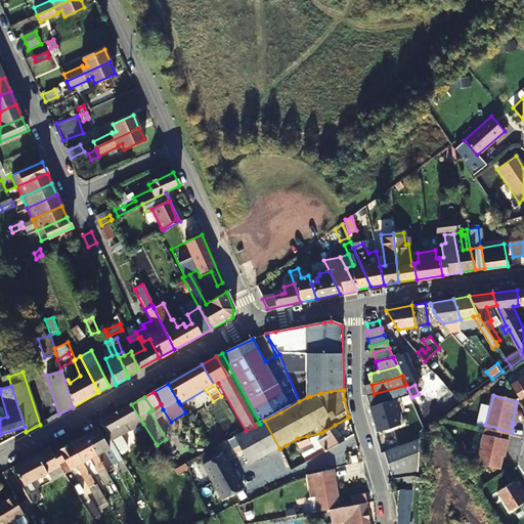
[(122,436),(143,424),(131,404),(100,422),(103,427),(107,435),(118,452),(120,456),(126,453),(127,451),(128,448),(127,445),(122,436)]
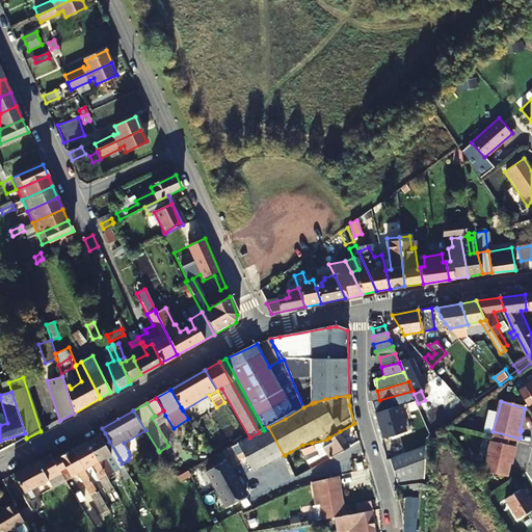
[(284,455),(268,427),(266,429),(264,430),(259,432),(249,437),(246,440),(238,444),(250,467),(253,469),(254,472),(284,455)]
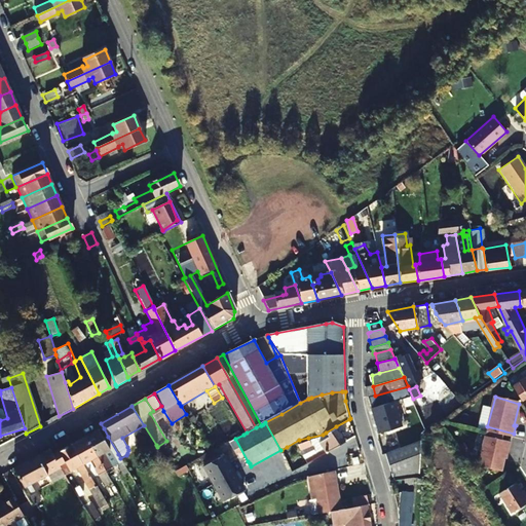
[(305,458),(308,462),(345,442),(336,426),(326,433),(329,437),(318,443),(315,444),(316,447),(317,449),(318,450),(305,458)]
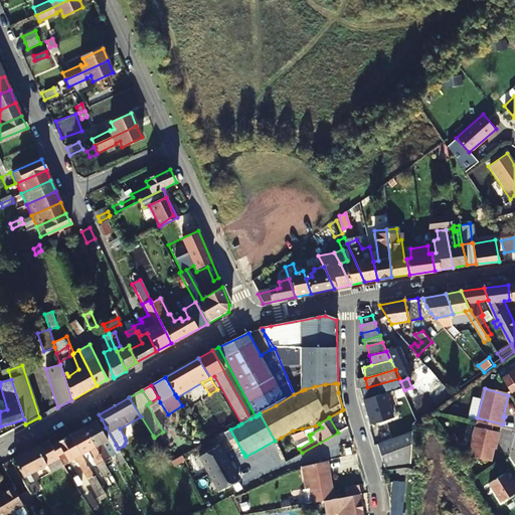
[(104,463),(111,459),(102,445),(108,442),(107,440),(104,435),(102,430),(98,421),(84,428),(104,463)]
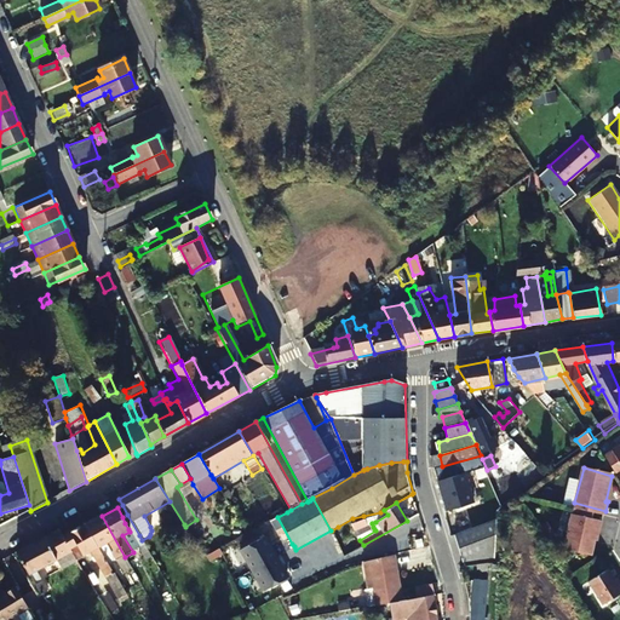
[(128,529),(130,532),(139,549),(145,546),(142,540),(139,535),(127,515),(122,517),(125,523),(128,529)]
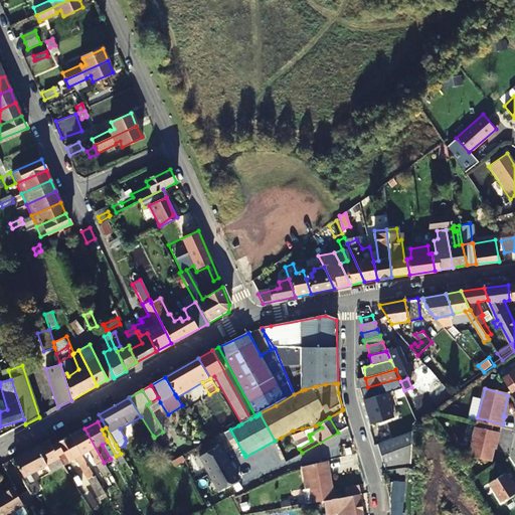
[(501,434),(475,427),(467,457),(493,463),(498,441),(499,442),(501,434)]
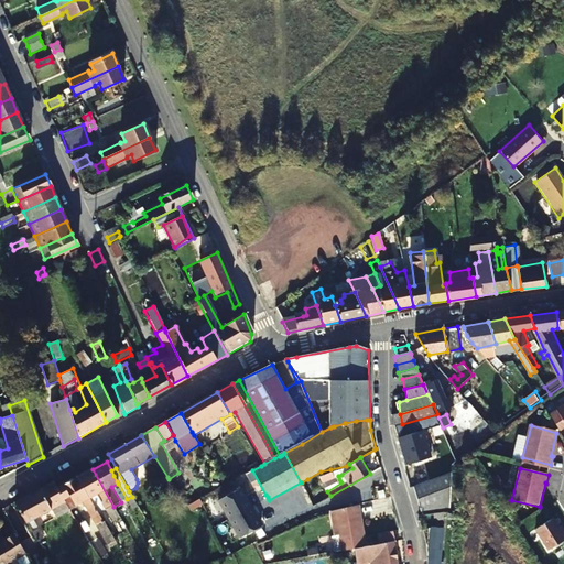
[(93,469),(76,478),(89,499),(98,495),(107,510),(114,507),(93,469)]
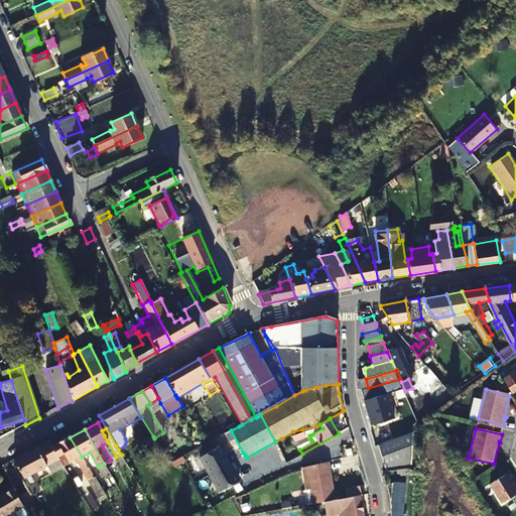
[(231,430),(224,434),(236,457),(243,453),(231,430)]
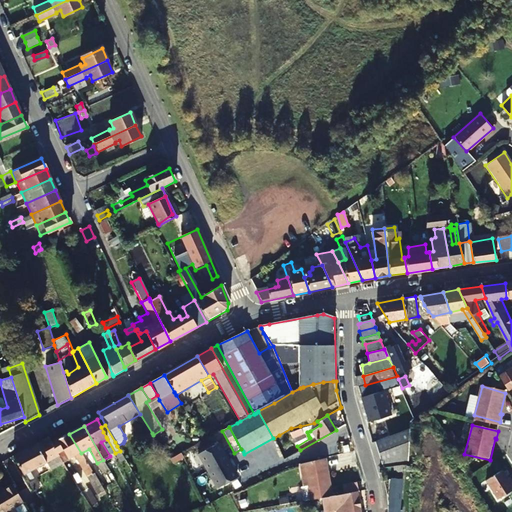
[(305,435),(302,429),(294,433),(291,428),(279,435),(281,440),(291,435),(295,441),(305,435)]
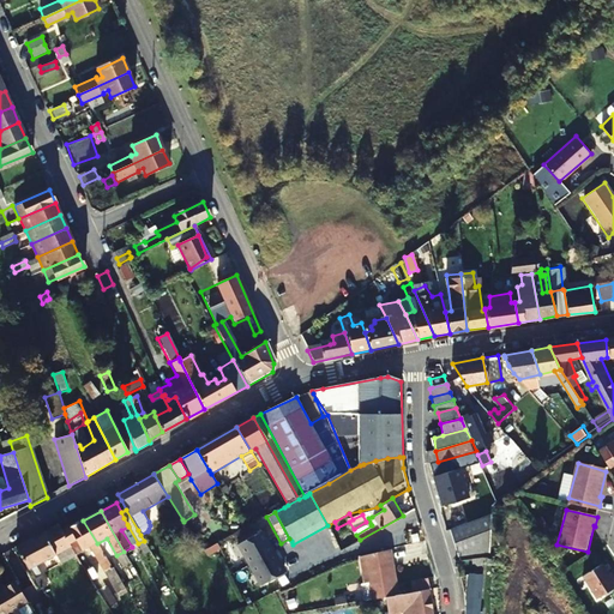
[(492,555),(494,516),(452,524),(463,558),(492,555)]
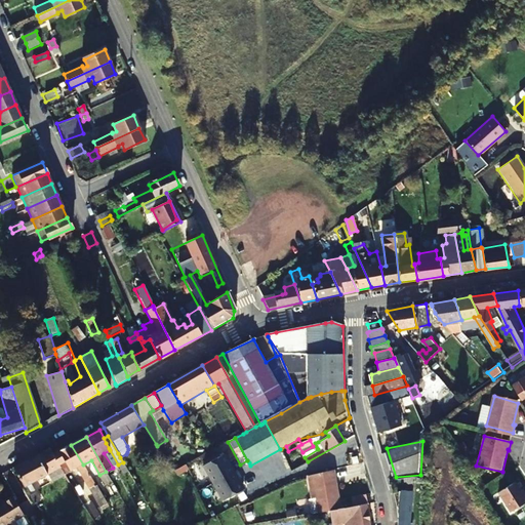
[(77,468),(89,489),(95,486),(83,465),(71,445),(53,454),(59,465),(65,461),(71,472),(77,468)]
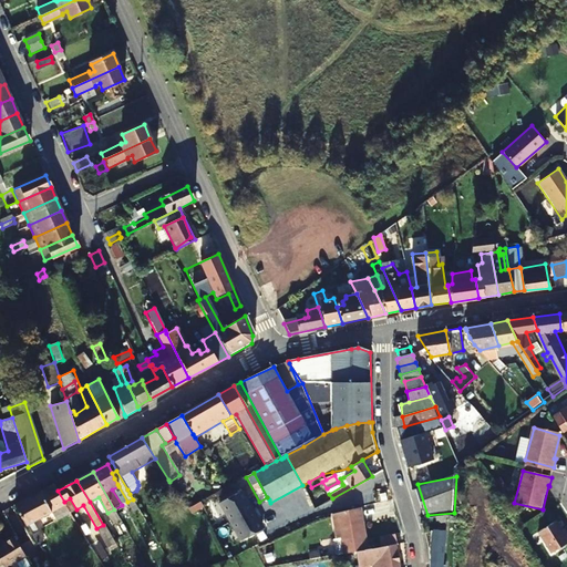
[(14,505),(35,542),(42,538),(33,523),(66,505),(64,502),(58,491),(54,485),(14,505)]
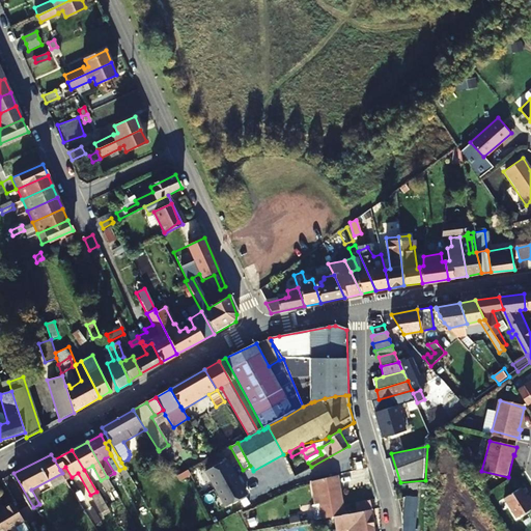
[(105,458),(114,473),(119,470),(111,455),(105,458)]
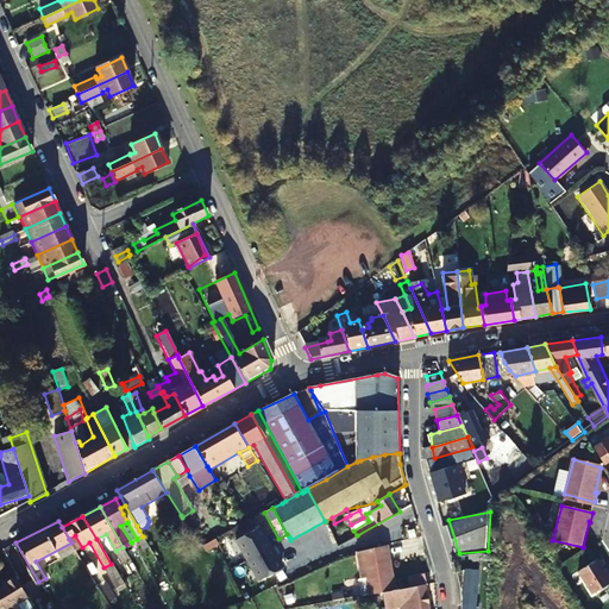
[(265,540),(258,527),(236,540),(246,560),(271,547),(267,539),(265,540)]
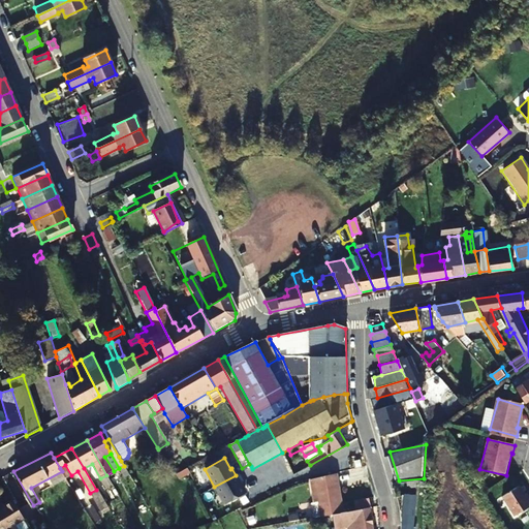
[(125,467),(124,466),(119,468),(125,478),(130,476),(125,467)]
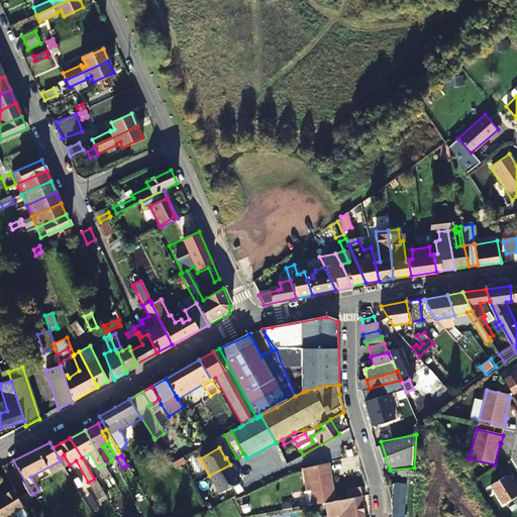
[(183,457),(172,463),(174,469),(185,462),(183,457)]
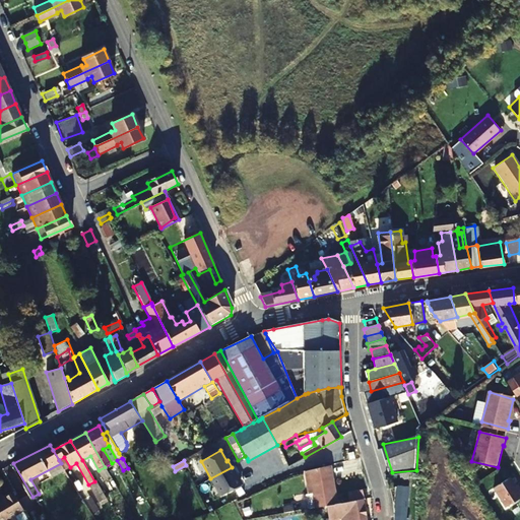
[(326,507),(362,500),(366,499),(364,492),(358,493),(347,495),(338,497),(338,500),(336,500),(330,464),(319,467),(304,470),(309,495),(313,494),(316,509),(326,507)]
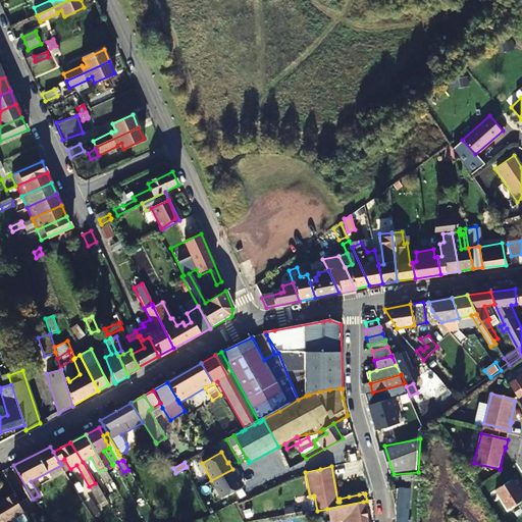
[(237,475),(232,469),(211,480),(221,498),(241,487),(235,476),(237,475)]
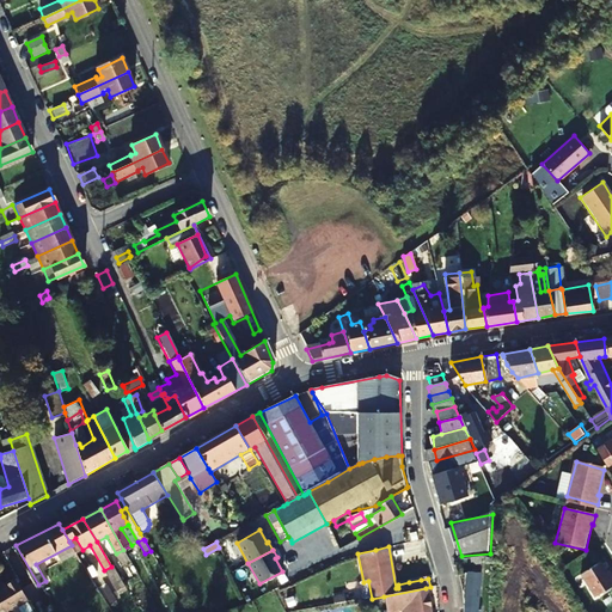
[(478,564),(478,568),(494,568),(494,556),(472,558),(473,565),(478,564)]
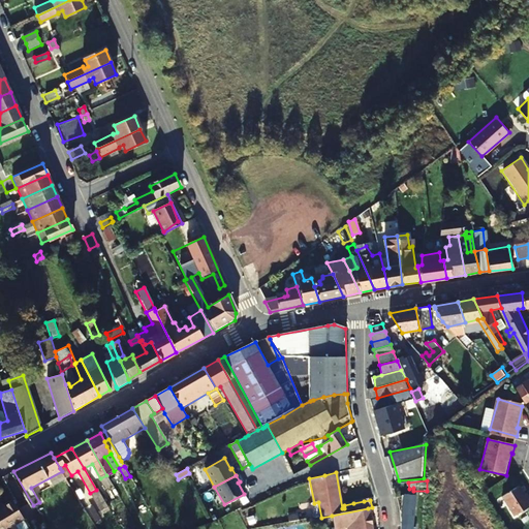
[(520,487),(503,497),(516,517),(528,508),(528,498),(528,499),(520,487)]
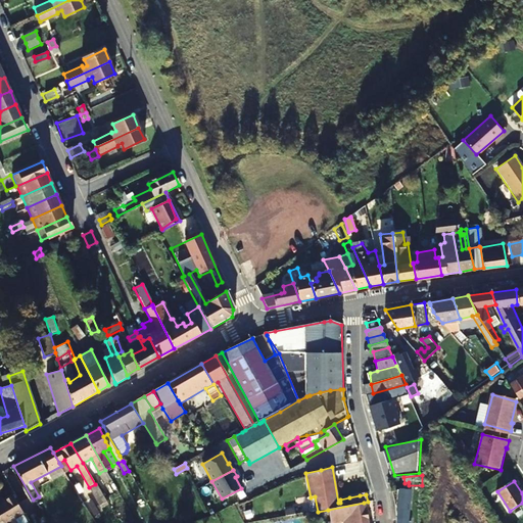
[(95,484),(89,487),(97,502),(103,498),(95,484)]
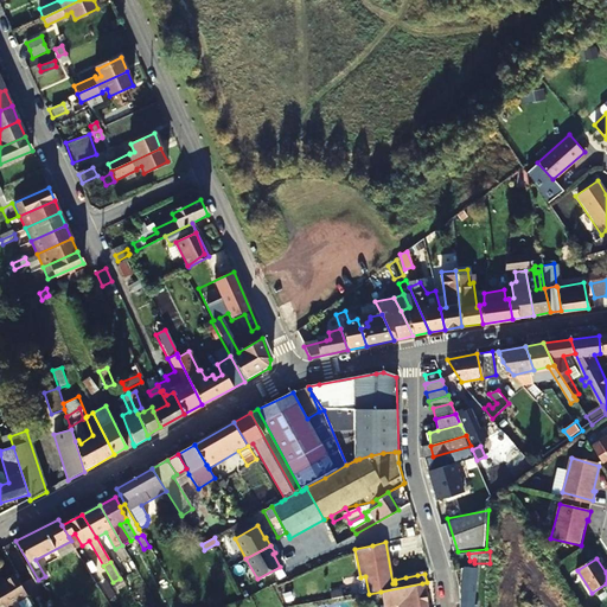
[(460,593),(460,606),(472,606),(472,572),(460,570),(460,593)]
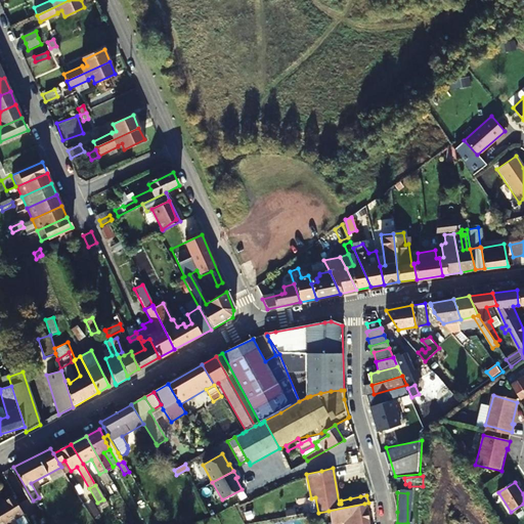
[(0,503),(0,523),(16,523),(14,519),(23,515),(24,514),(12,496),(0,503)]
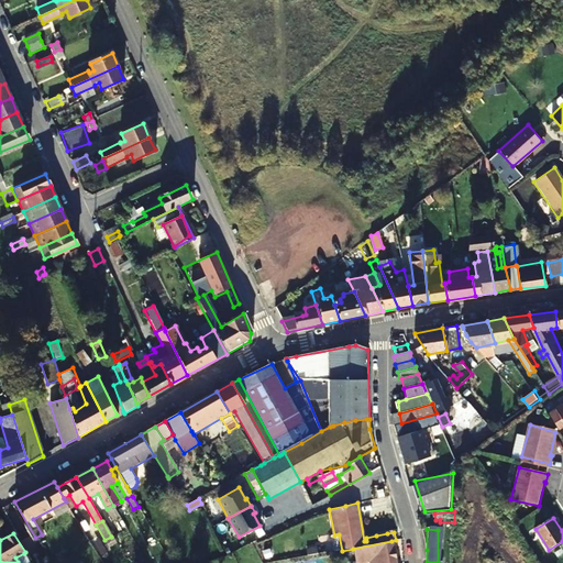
[(342,551),(339,534),(334,536),(331,537),(334,552),(342,551)]
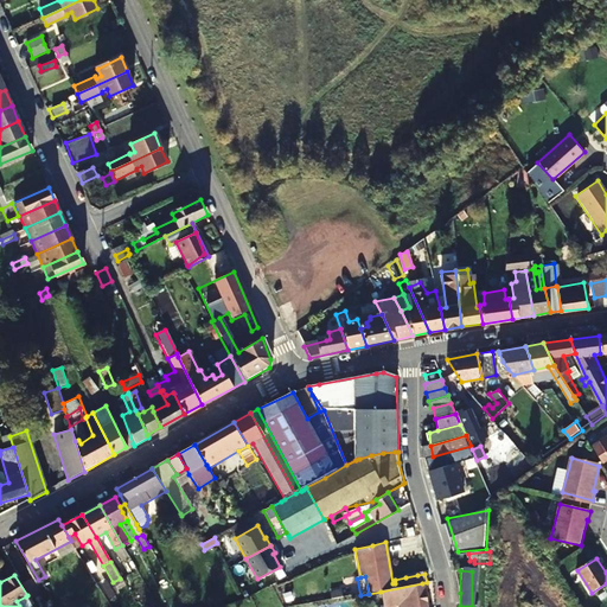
[(427,606),(422,583),(381,592),(382,606),(387,606),(400,605),(400,606),(427,606)]
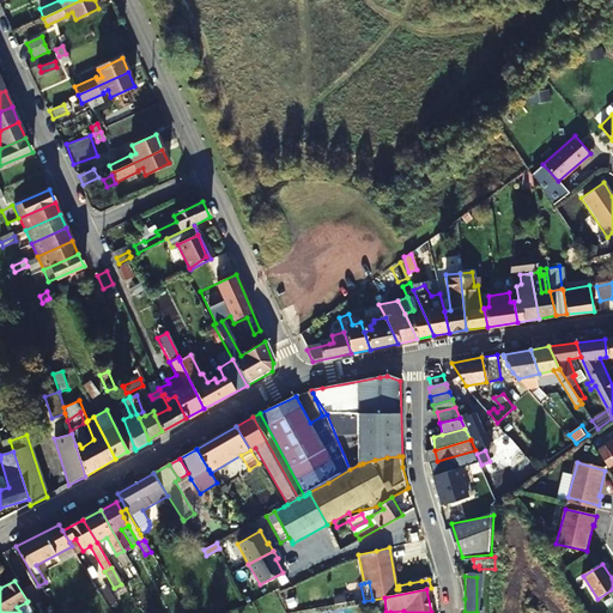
[(29,612),(31,612),(26,602),(17,607),(19,612),(29,612)]
